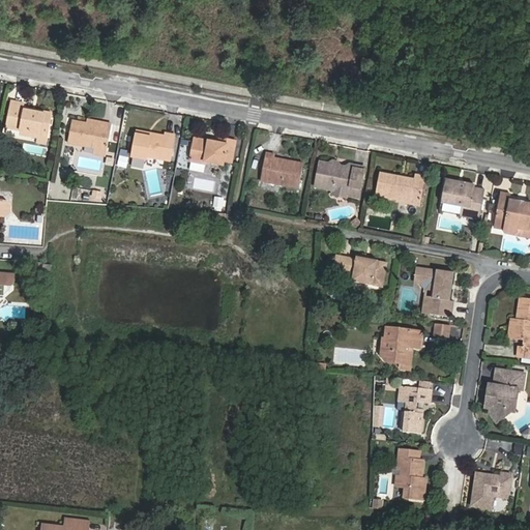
[(45,146),(47,137),(51,114),(22,109),(22,106),(8,102),(4,128),(20,131),(35,135),(35,139),(34,144),(45,146)]
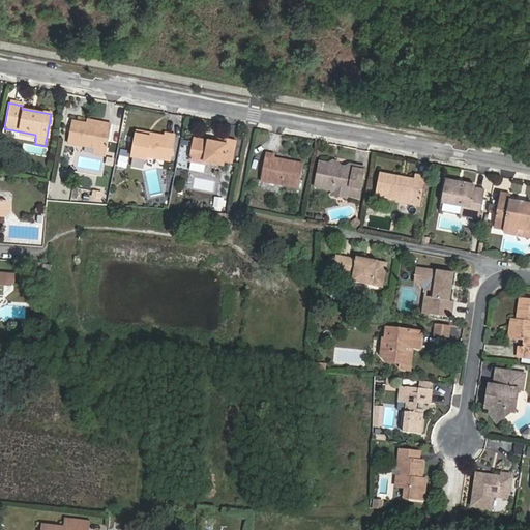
[(100,126),(85,124),(70,121),(66,143),(92,148),(106,150),(110,125),(100,123),(100,126)]
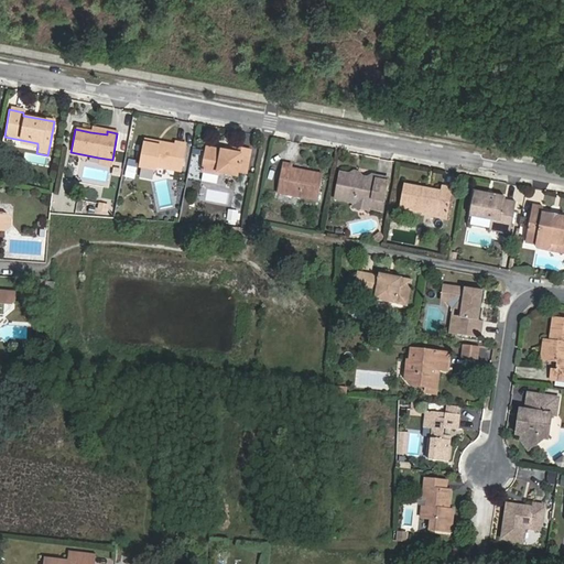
[(158,147),(143,143),(140,167),(154,170),(154,165),(180,170),(184,143),(175,142),(174,145),(158,142),(158,147)]
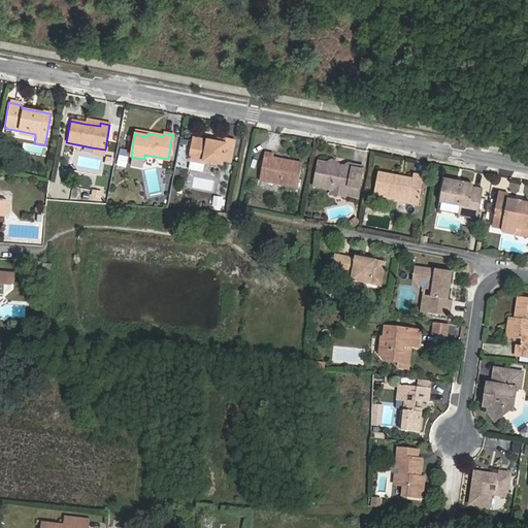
[(208,144),(193,141),(190,159),(204,162),(204,160),(221,162),(221,158),(230,159),(233,139),(225,138),(224,143),(216,141),(209,140),(208,144)]
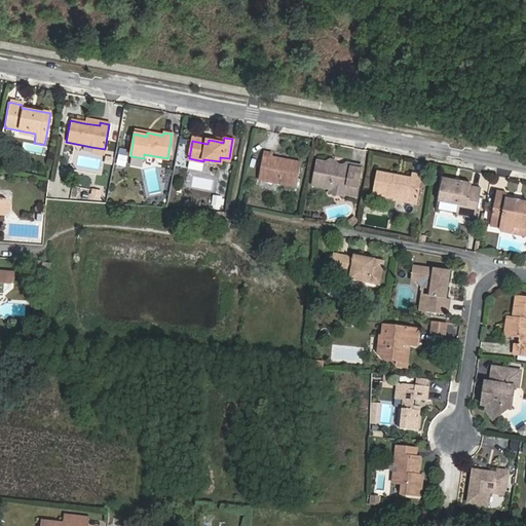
[(295,163),(283,161),(266,158),(267,155),(258,153),(253,181),(291,188),(295,163)]
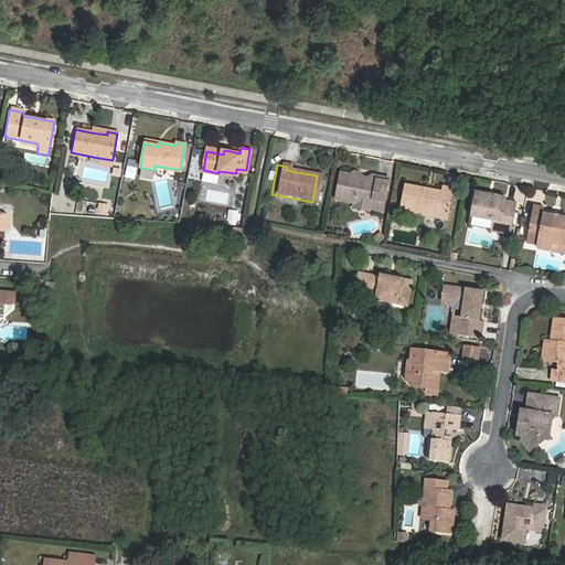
[(374,173),(359,171),(354,173),(350,173),(351,169),(338,167),(332,193),(352,196),(368,200),(368,202),(381,205),(386,172),(375,170),(374,173)]
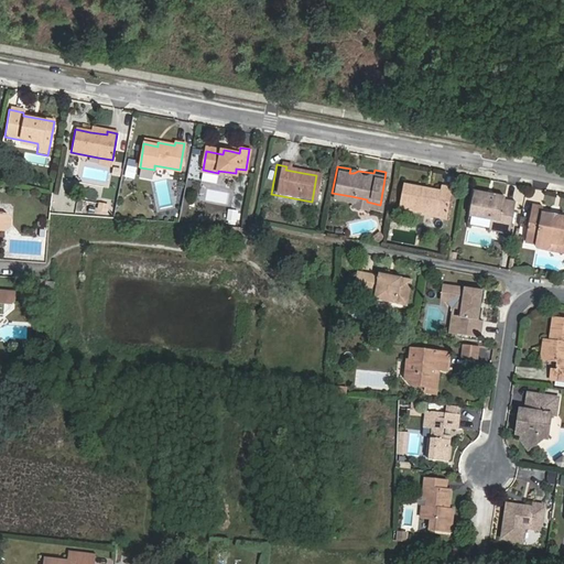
[(133,169),(125,167),(123,177),(131,179),(133,169)]
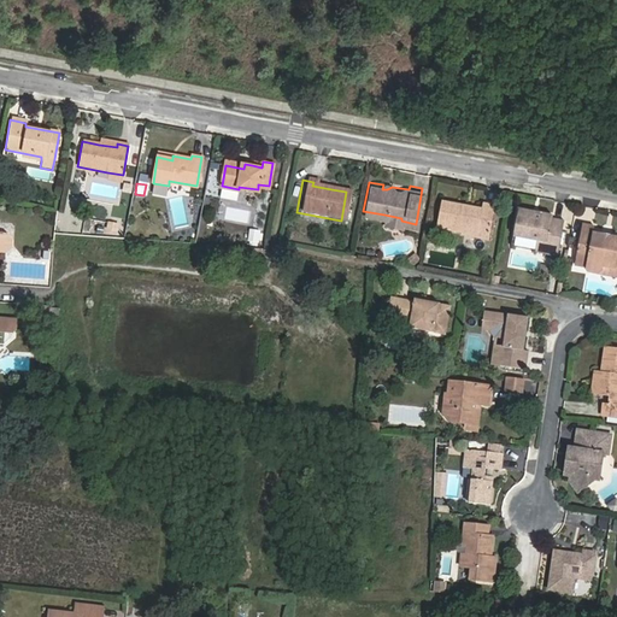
[(222,189),(221,199),(238,200),(239,191),(222,189)]
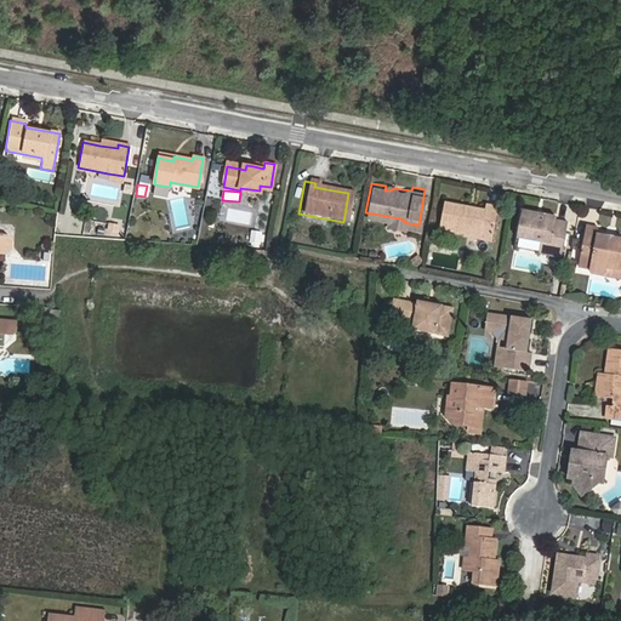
[(484,211),(443,204),(438,229),(462,234),(462,237),(490,243),(496,208),(485,206),(484,211)]
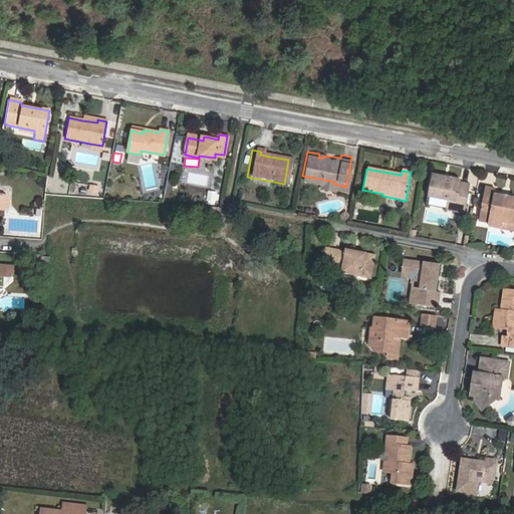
[(445,198),(446,198),(454,200),(452,209),(463,212),(468,183),(458,181),(458,178),(446,176),(445,179),(436,177),(437,174),(427,172),(423,194),(445,198)]
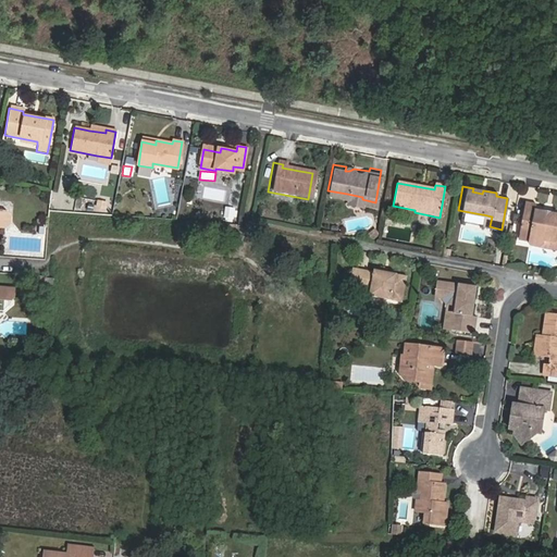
[(542,213),(543,211),(532,209),(533,203),(524,201),(517,238),(527,240),(530,245),(536,246),(541,244),(541,239),(552,242),(553,238),(556,238),(556,213),(547,212),(547,214),(542,213)]
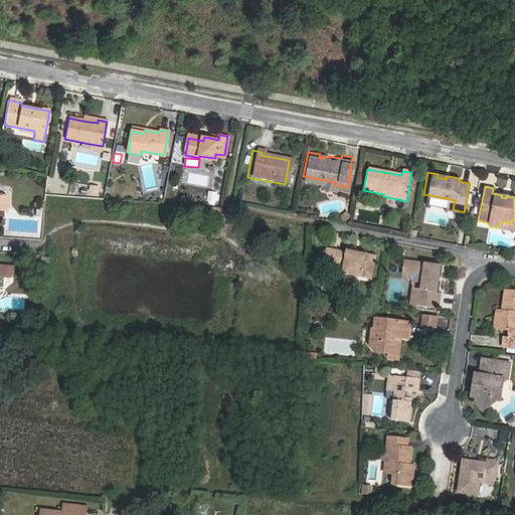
[(208,190),(207,202),(217,203),(218,191),(208,190)]
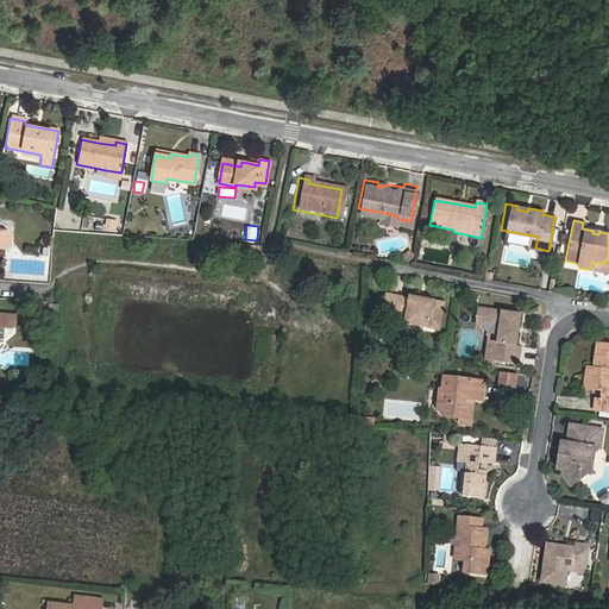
[(527,234),(501,230),(498,240),(525,245),(527,234)]
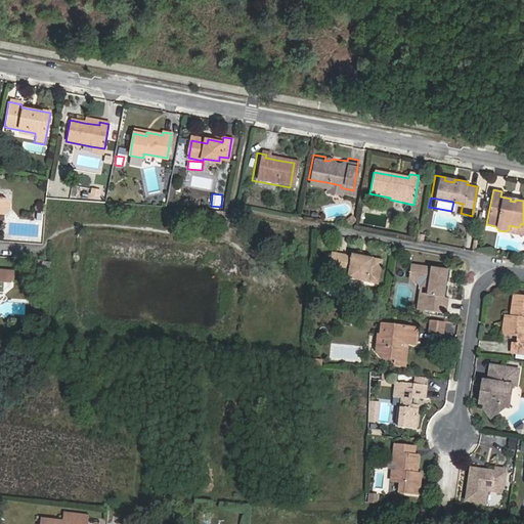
[(0,215),(5,215),(9,211),(9,206),(5,201),(0,201),(0,215)]
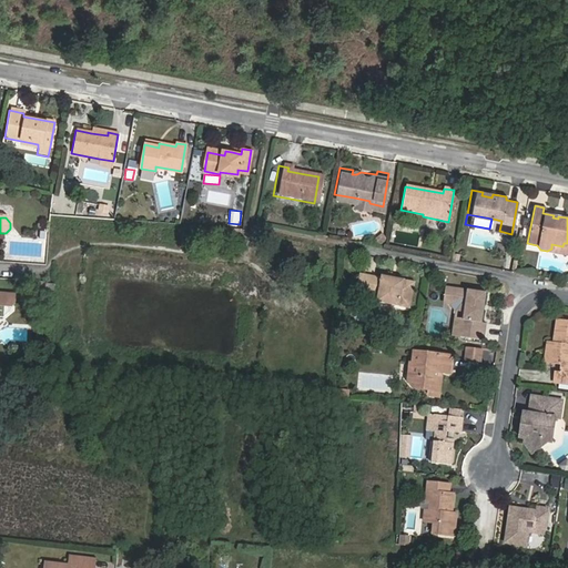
[(501,221),(493,219),(490,230),(499,231),(501,221)]
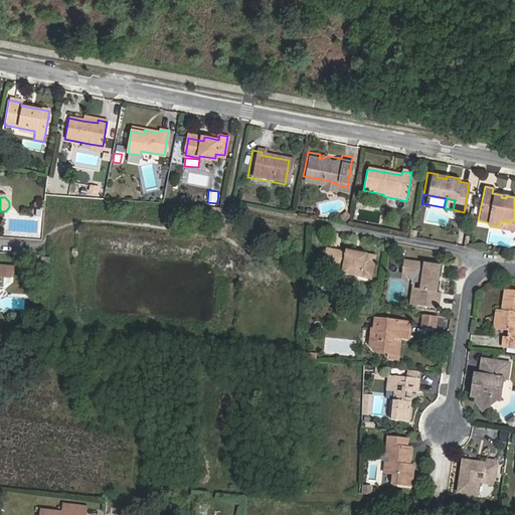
[(344,210),(339,216),(342,220),(349,214),(344,210)]
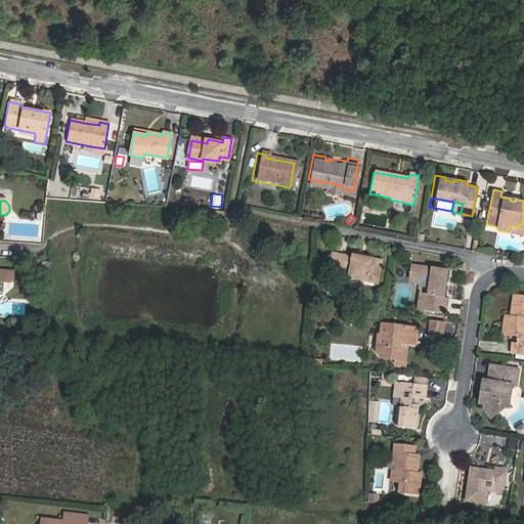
[(509,225),(509,229),(508,231),(518,233),(519,227),(509,225)]
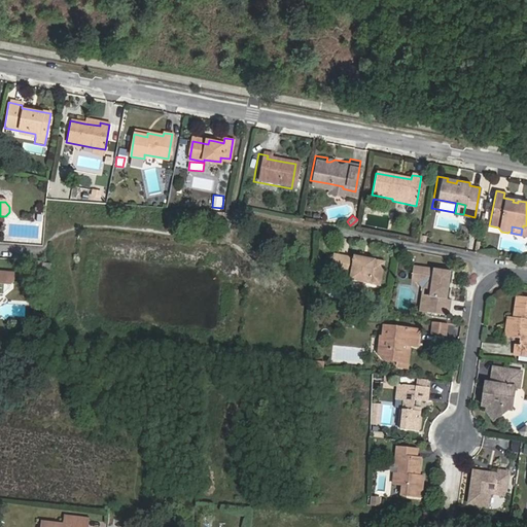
[(330,270),(338,271),(341,254),(334,253),(330,270)]
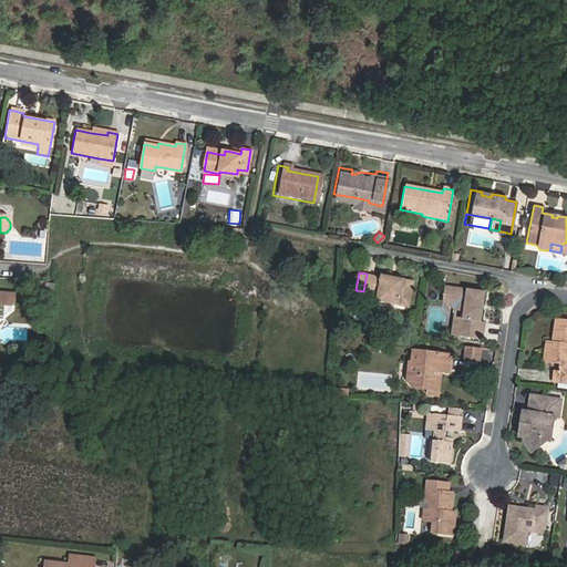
[(367,274),(363,291),(377,294),(374,300),(409,307),(414,280),(381,274),(380,277),(367,274)]
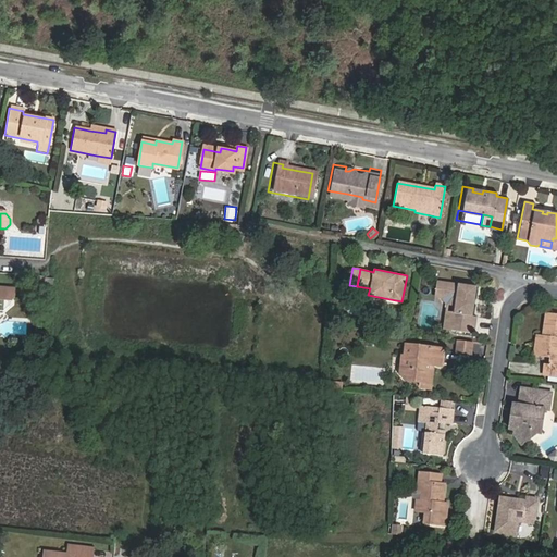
[(454,304),(450,330),(473,332),(477,316),(471,314),(474,287),(435,281),(433,293),(442,294),(441,297),(447,302),(454,304)]
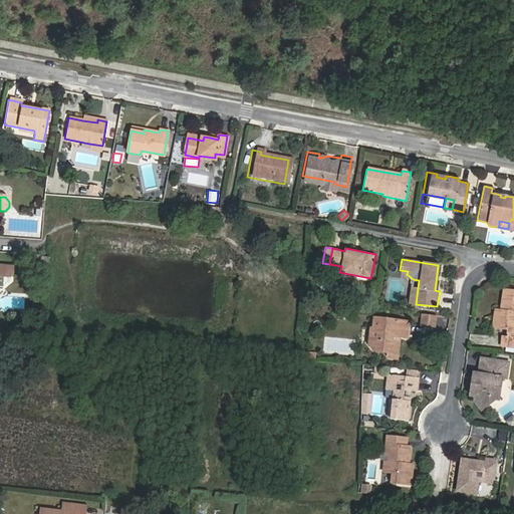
[(0,289),(2,289),(8,284),(10,276),(12,275),(13,268),(0,267),(0,289)]
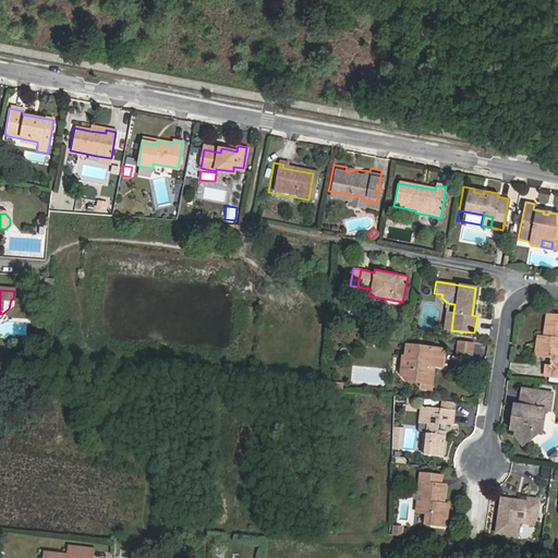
[(443,328),(451,330),(455,304),(448,303),(441,298),(443,294),(434,293),(434,298),(436,299),(446,308),(443,328)]
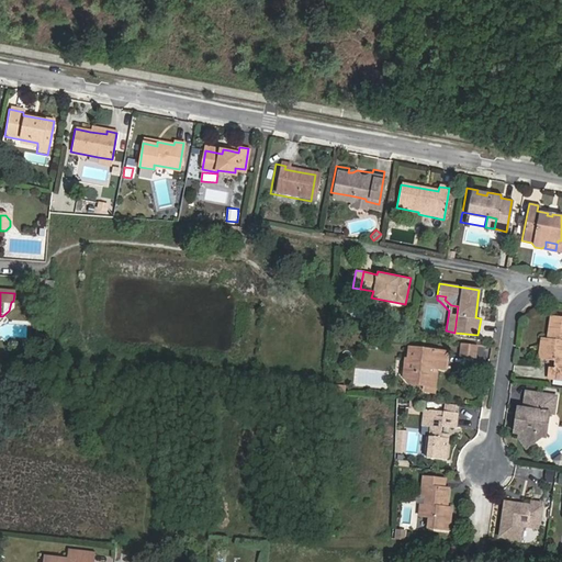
[(546,341),(543,359),(553,360),(552,368),(548,368),(547,378),(561,380),(561,318),(549,317),(546,341)]
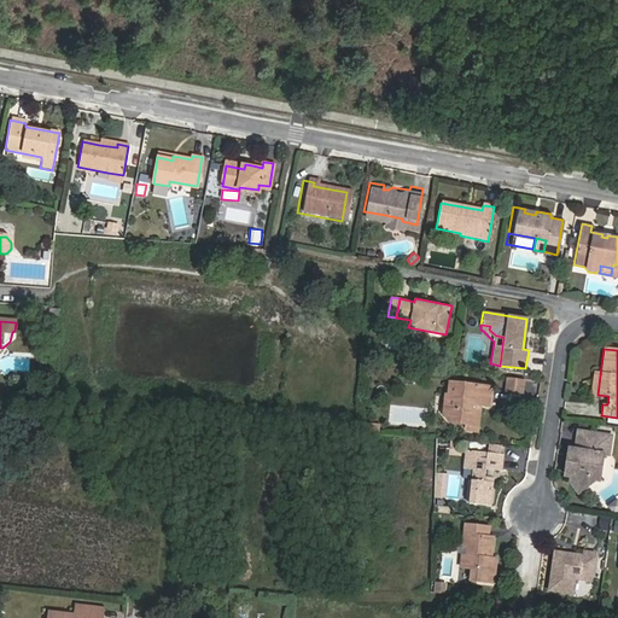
[(524,380),(508,378),(507,390),(523,392),(524,380)]
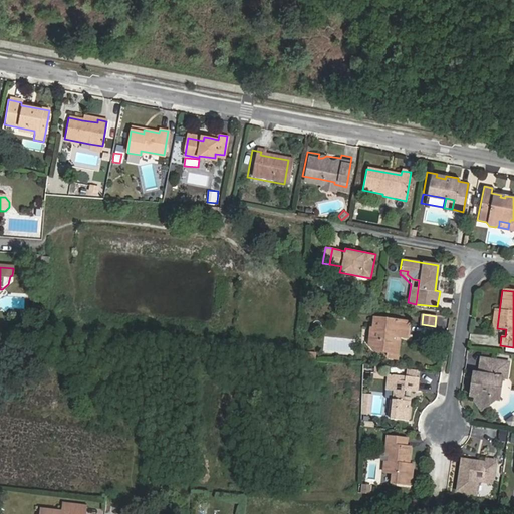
[(370,327),(368,344),(374,350),(388,351),(387,357),(396,358),(399,340),(396,339),(396,334),(399,335),(407,336),(409,321),(374,317),(373,327),(370,327)]
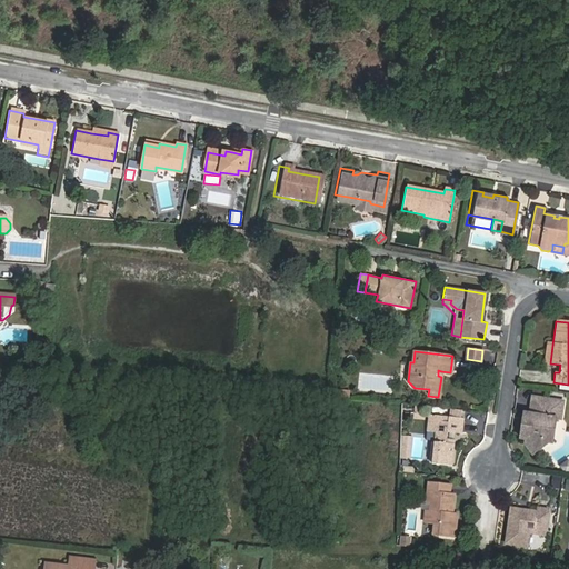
[(528,421),(523,421),(520,439),(526,440),(525,445),(532,455),(542,447),(543,442),(543,438),(553,433),(556,418),(561,419),(563,402),(532,397),(530,415),(528,421)]
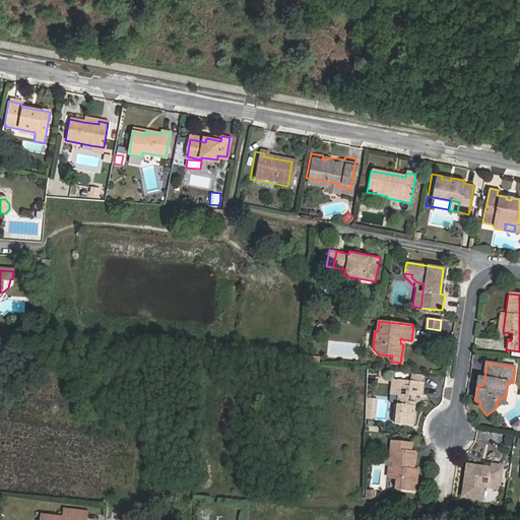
[(398,379),(397,394),(394,423),(413,425),(415,401),(407,400),(407,394),(421,395),(423,380),(408,379),(408,385),(403,385),(404,379),(398,379)]
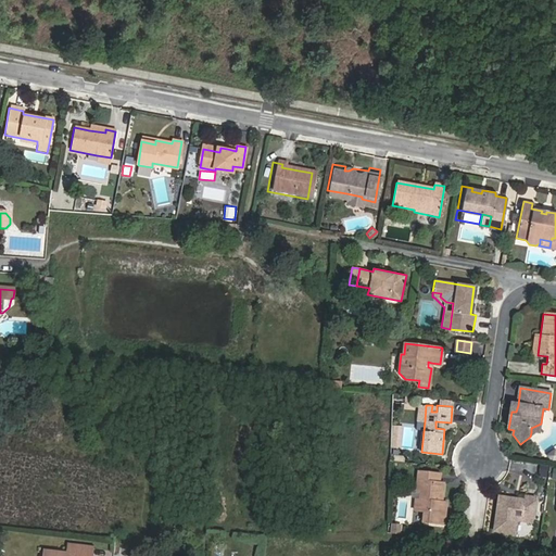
[(531,428),(531,432),(540,433),(541,424),(531,428)]
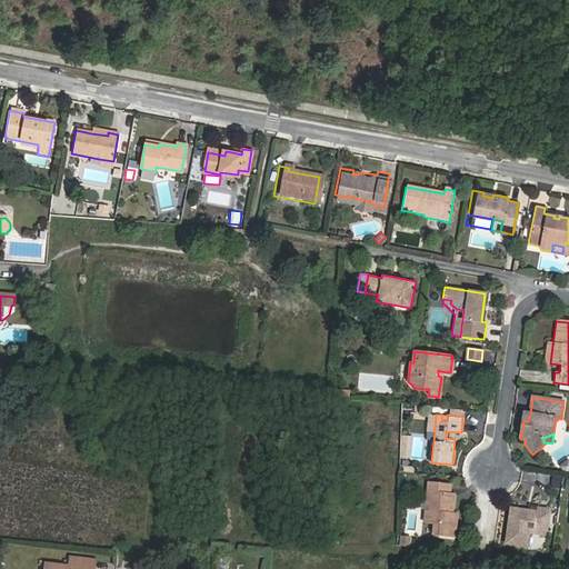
[(450,506),(453,506),(455,495),(449,493),(449,485),(428,482),(426,502),(430,502),(429,510),(425,510),(423,522),(435,523),(433,533),(455,536),(457,513),(452,512),(450,512),(450,506)]
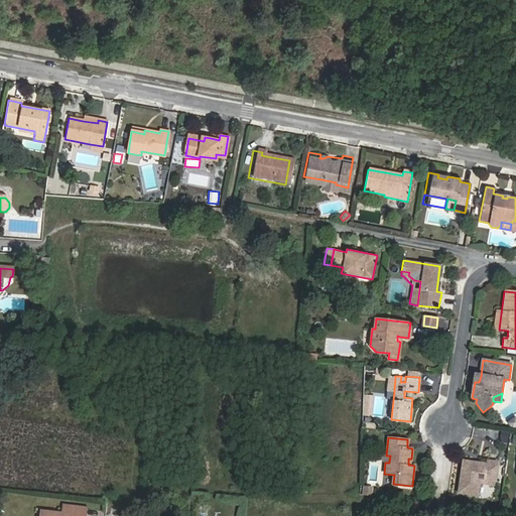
[(494,484),(497,460),(488,459),(488,462),(464,459),(459,491),(478,494),(480,482),(494,484)]
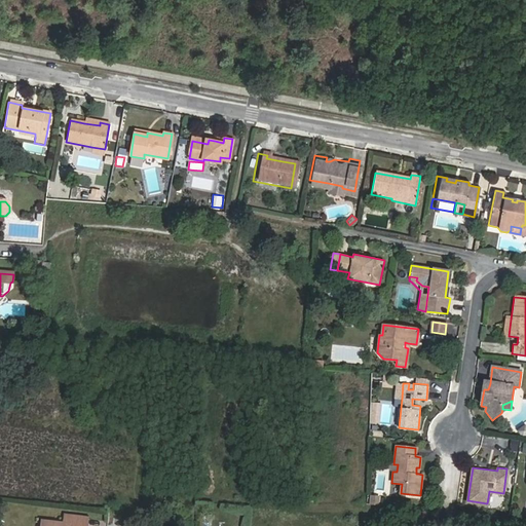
[(380,505),(380,496),(370,495),(369,504),(380,505)]
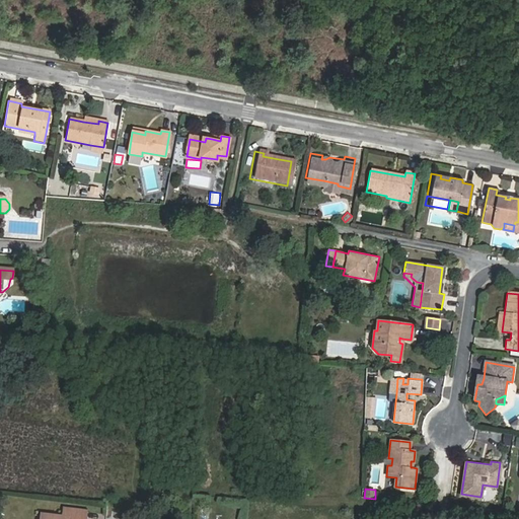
[(46,518),(90,518),(92,511),(76,509),(75,517),(47,513),(46,518)]
